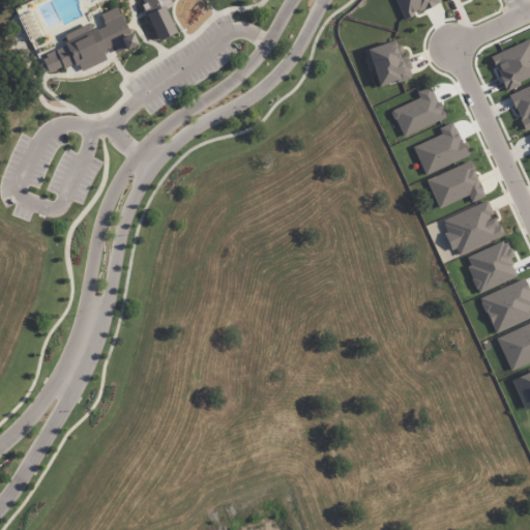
[(394,0),(403,19),(441,3),(439,0),(394,0)]
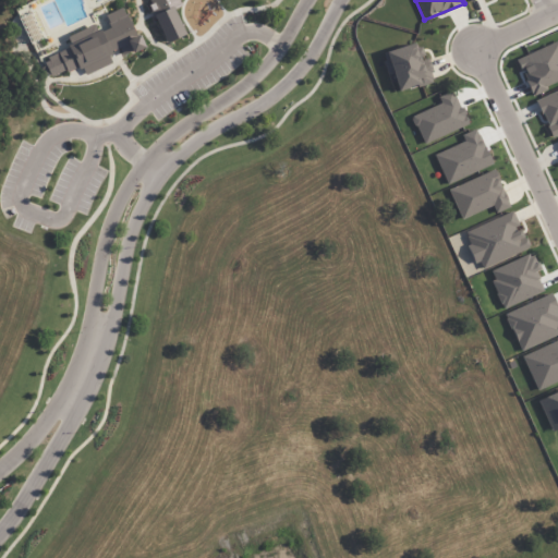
[(55,74),(70,67),(71,70),(82,64),(117,49),(138,39),(132,24),(137,22),(128,1),(107,10),(112,23),(49,51),(51,57),(48,60),(55,74)]
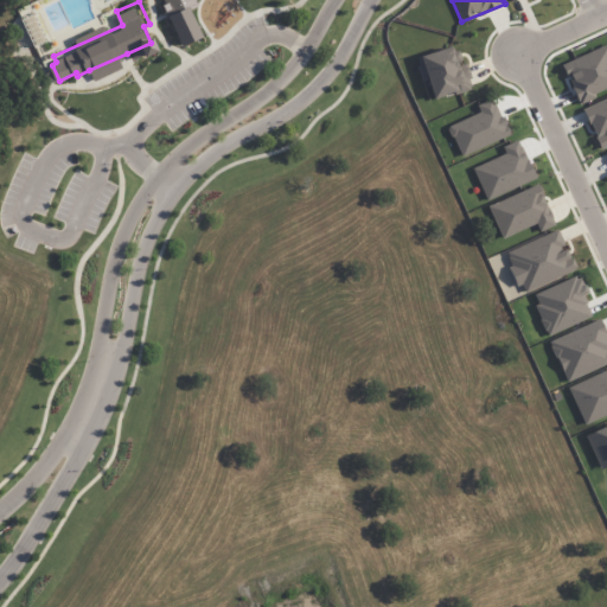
[(190,39),(208,32),(195,1),(177,8),(190,39)]
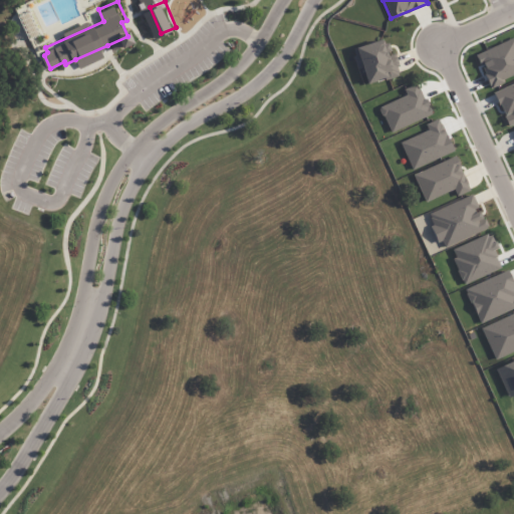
[(351,48),(357,69),(362,68),(367,84),(401,74),(394,53),(390,54),(384,38),(351,48)]
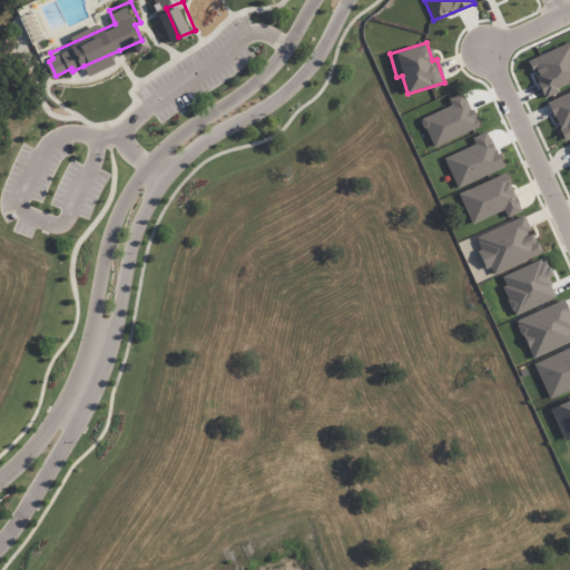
[(569,84),(569,42),(528,60),(542,96),(569,84)]
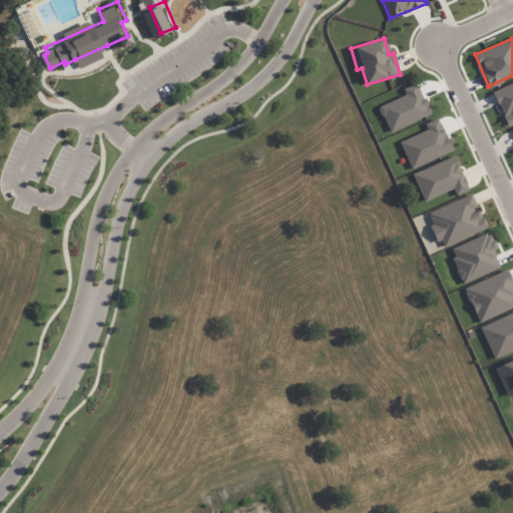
[(512,123),(512,82),(492,91),(507,126),(512,123)]
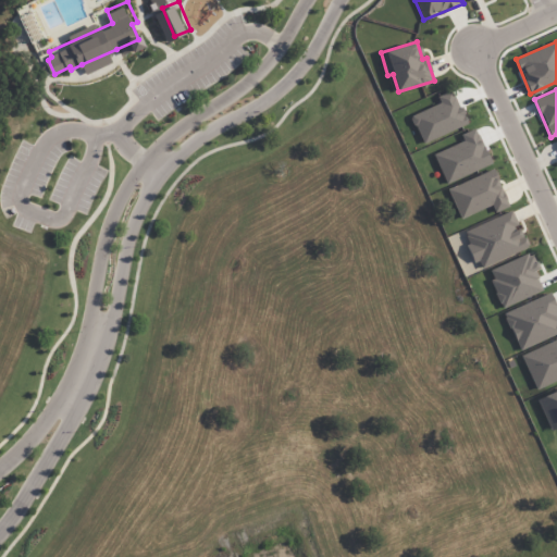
[(492,207),(494,212),(509,207),(494,170),(448,188),(460,219),(492,207)]
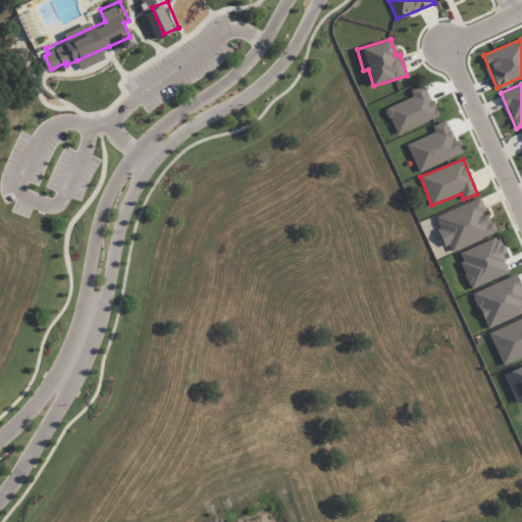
[(494,232),(480,198),(433,217),(449,252),(494,232)]
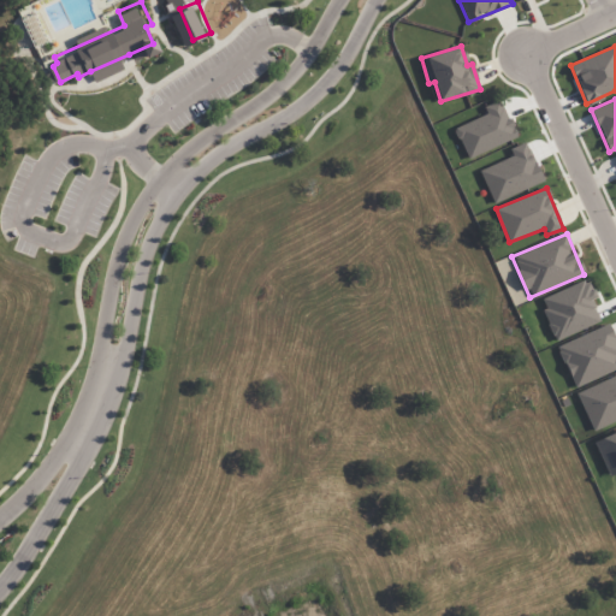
[(615,369),(615,342),(610,325),(557,345),(573,386),(615,369)]
